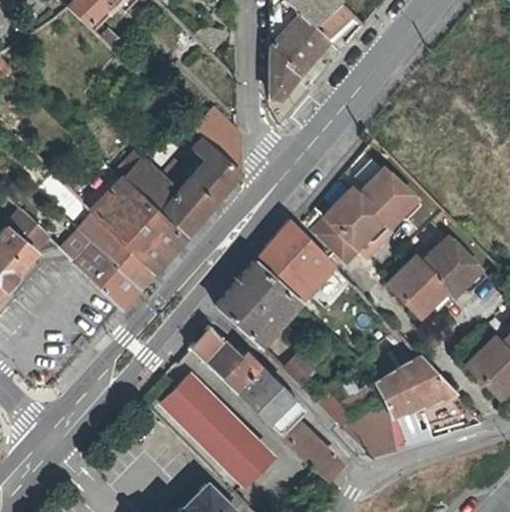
[(114,0),(73,0),(69,5),(90,25),(114,0)]
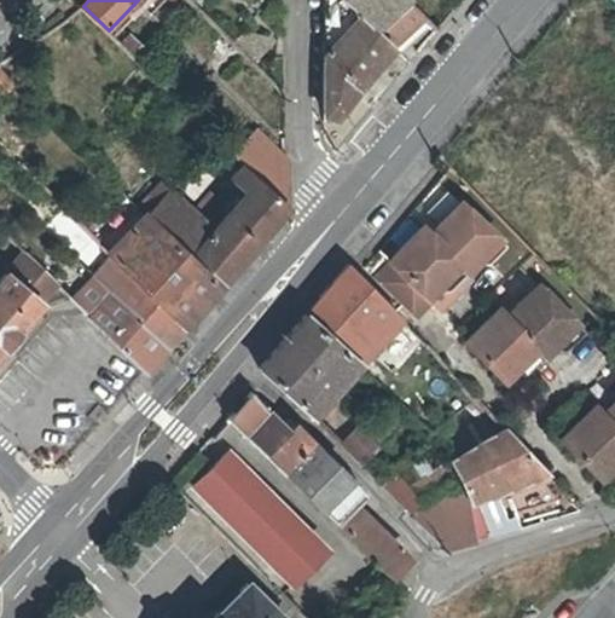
[(376,30),(342,0),(325,0),(326,137),(340,148),(364,119),(349,104),(395,47),(376,30)]
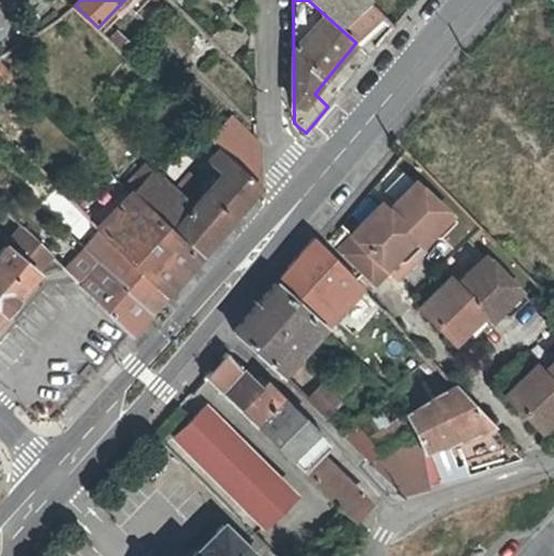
[(308,0),(339,27),(362,0),(308,0)]
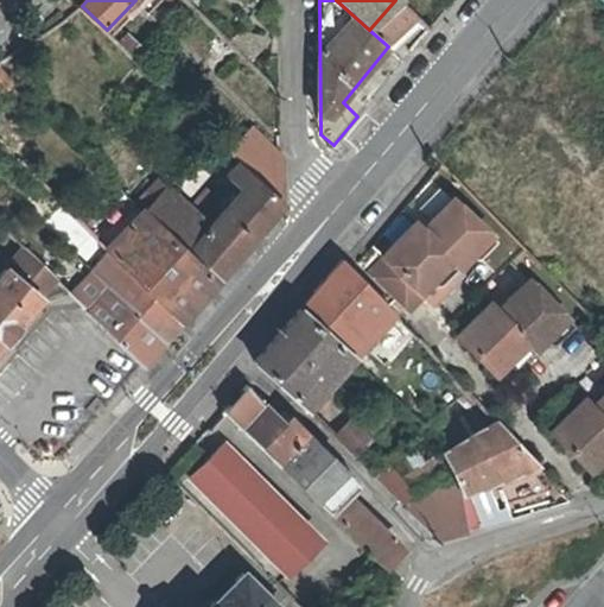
[(153,57),(133,38),(124,48),(145,67),(153,57)]
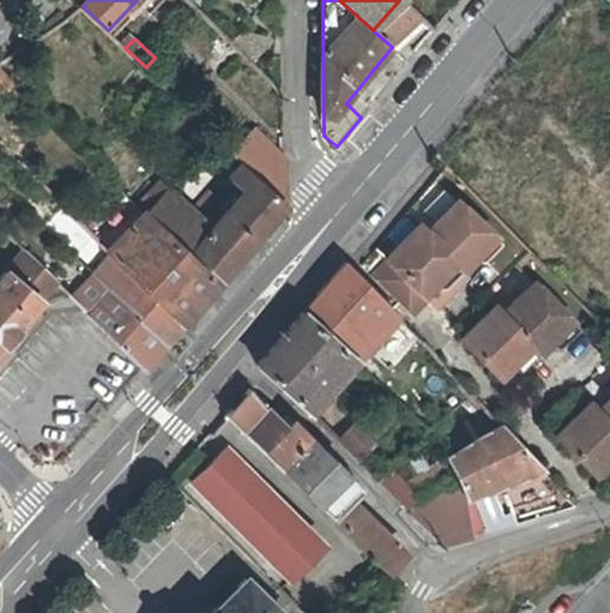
[(247,166),(259,178),(288,205),(287,160),(258,128),(246,142),(235,154),(243,162),(247,166)]
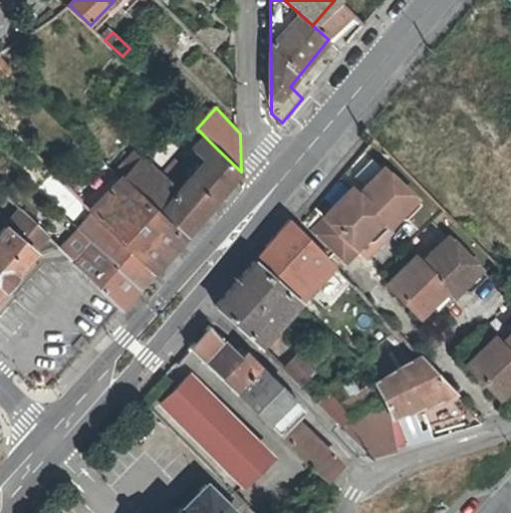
[(166,217),(185,236),(241,172),(217,149),(204,136),(193,148),(204,161),(178,191),(160,211),(152,203),(143,212),(157,226),(166,217)]
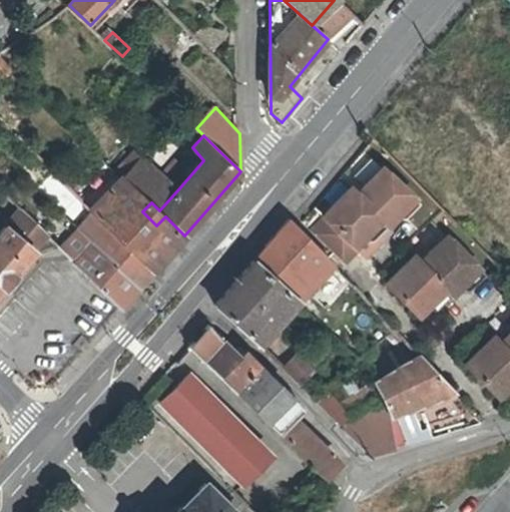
[(127,178),(151,202),(159,210),(177,190),(144,159),(127,178)]
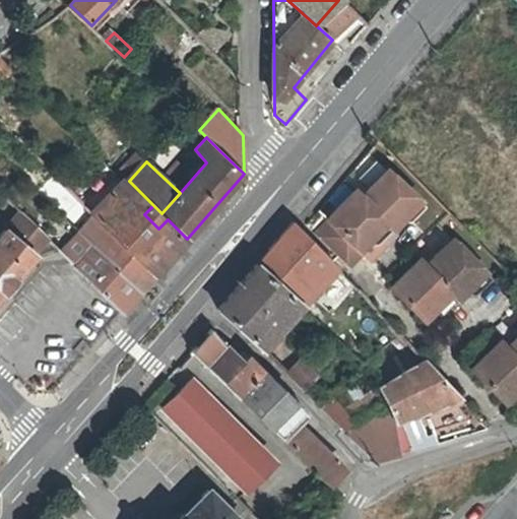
[(387,169),(361,194),(394,228),(402,219),(412,221),(426,208),(387,169)]
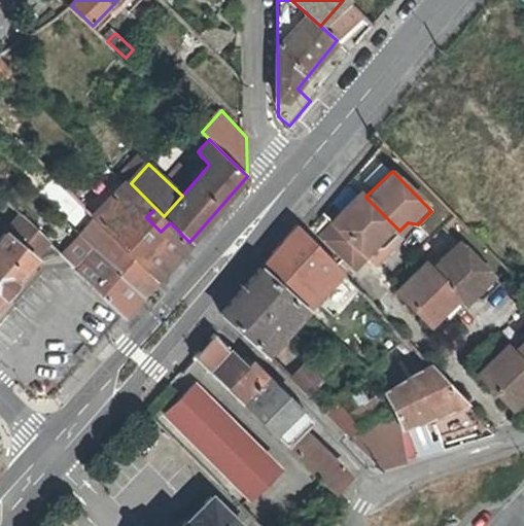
[(106,225),(113,232),(159,277),(189,242),(170,222),(161,232),(146,217),(155,208),(131,183),(98,217),(106,225)]
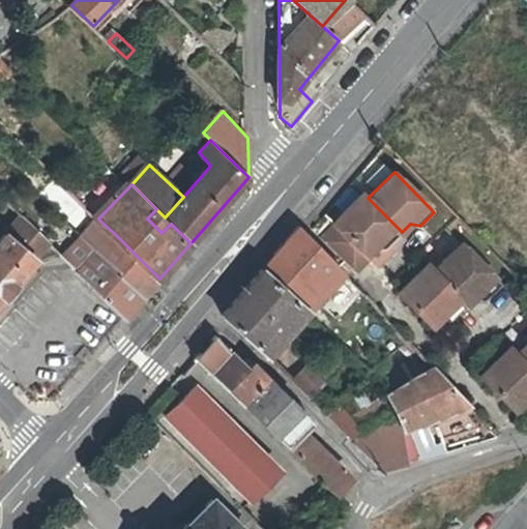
[(335,224),(321,237),(355,272),(371,257),(369,253),(376,246),(387,245),(402,232),(368,198),(363,193),(333,222),(335,224)]
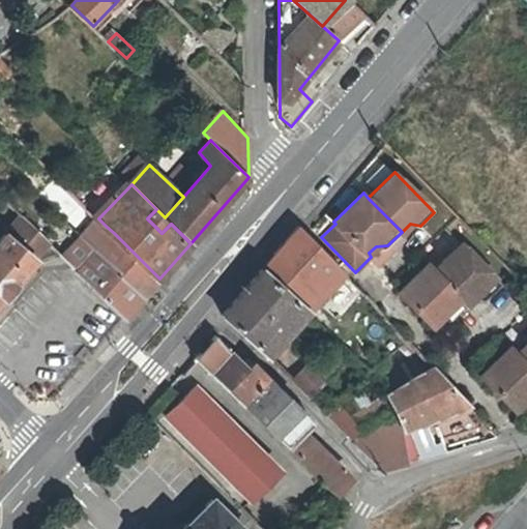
[(0,244),(0,304),(32,266),(55,257),(62,255),(53,244),(25,216),(0,244)]
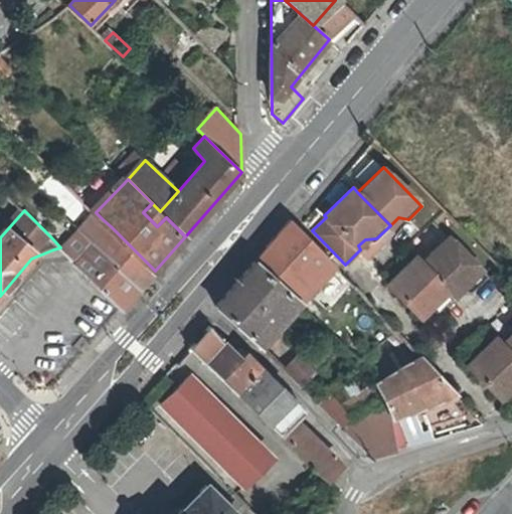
[(93,239),(96,242),(111,226),(104,220),(89,235),(93,239)]
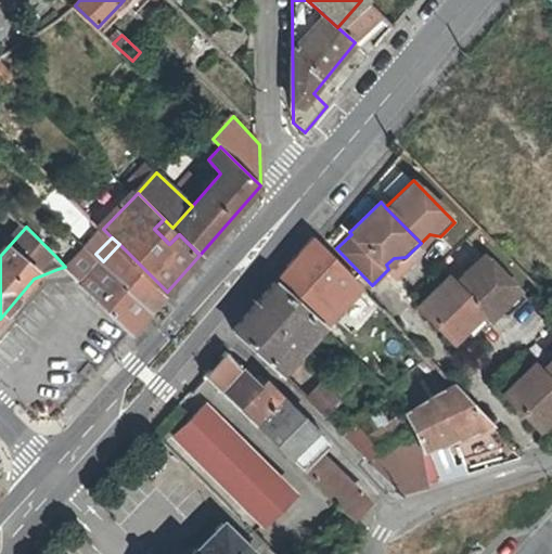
[(315,237),(286,269),(333,316),(361,284),(321,244),(315,237)]
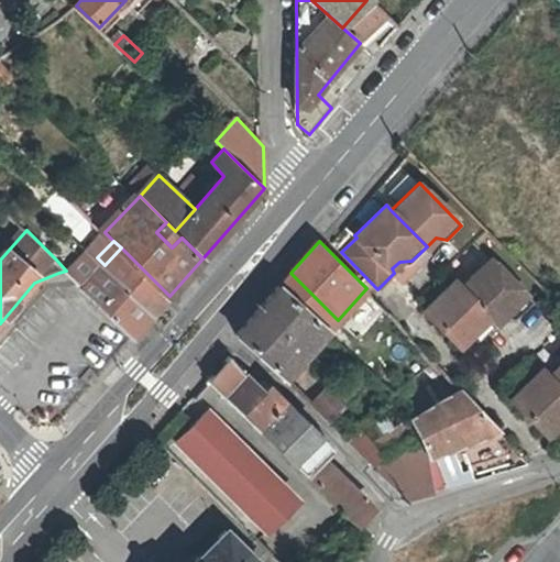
[(169,296),(121,248),(105,265),(155,313),(169,296)]
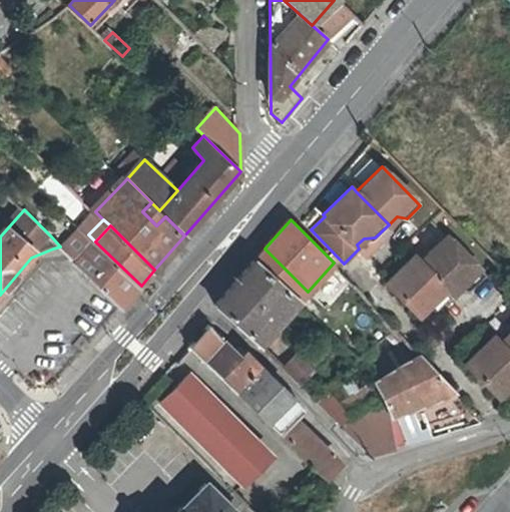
[(82,228),(63,248),(76,262),(87,250),(95,241),(92,238),(88,234),(82,228)]
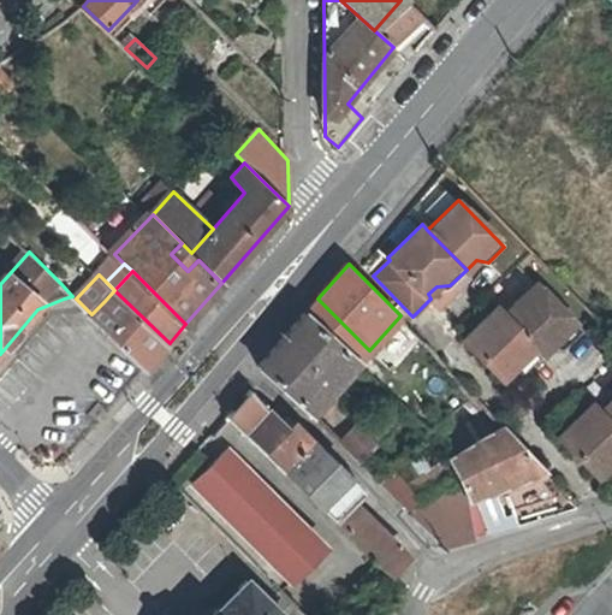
[(581,325),(536,281),(505,313),(542,349),(551,339),(553,343),(564,342),(581,325)]
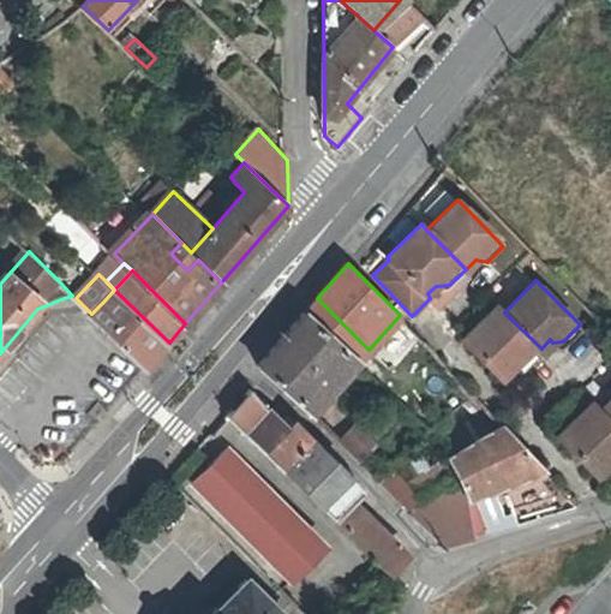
[(114,290),(105,300),(91,314),(147,369),(169,343),(114,290)]
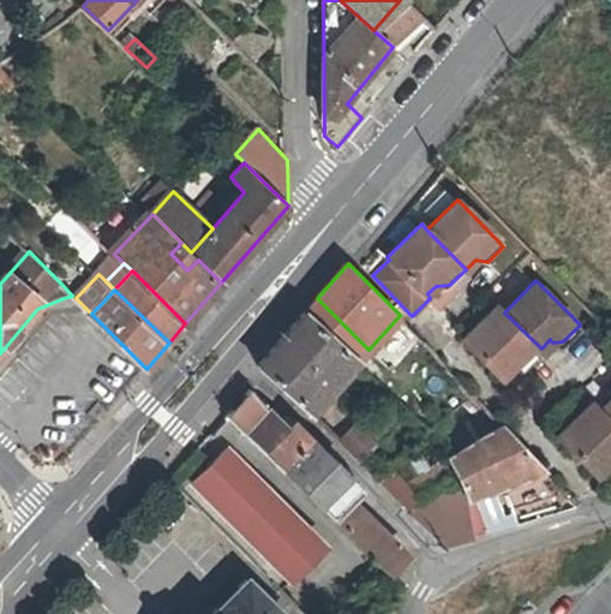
[(305,313),(358,361),(369,350),(317,298),(305,313)]
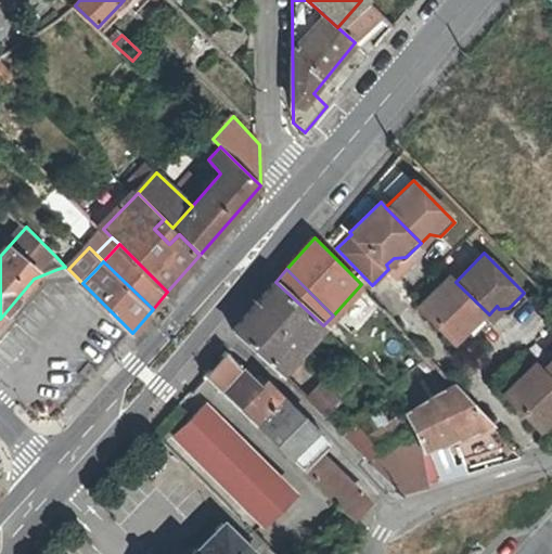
[(421,304),(452,336),(461,327),(463,330),(474,329),(487,316),(448,275),(421,304)]
